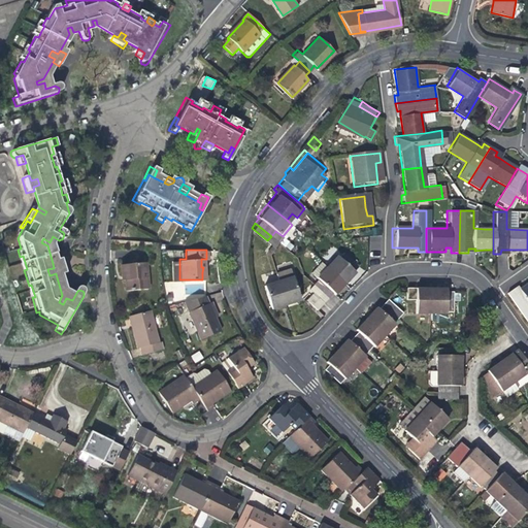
[(335,254),(325,265),(344,282),(355,270),(354,269),(358,264),(342,251),(337,256),(335,254)]
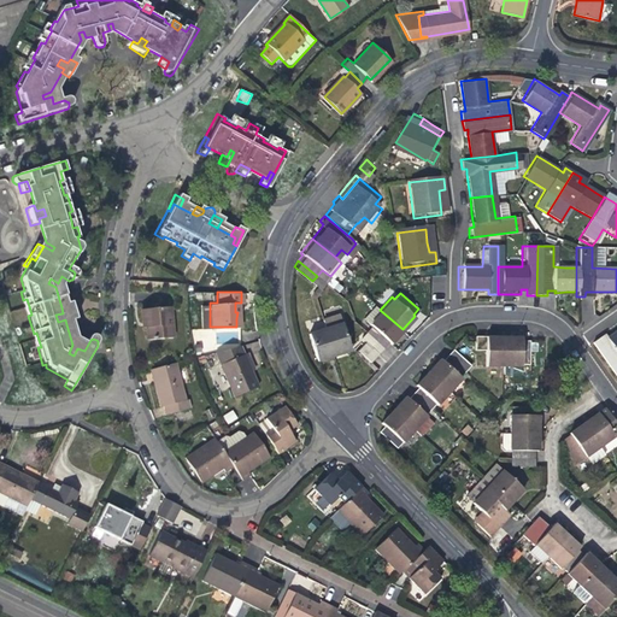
[(70,305),(62,307),(63,313),(56,315),(58,322),(65,319),(66,324),(70,323),(75,322),(70,305)]
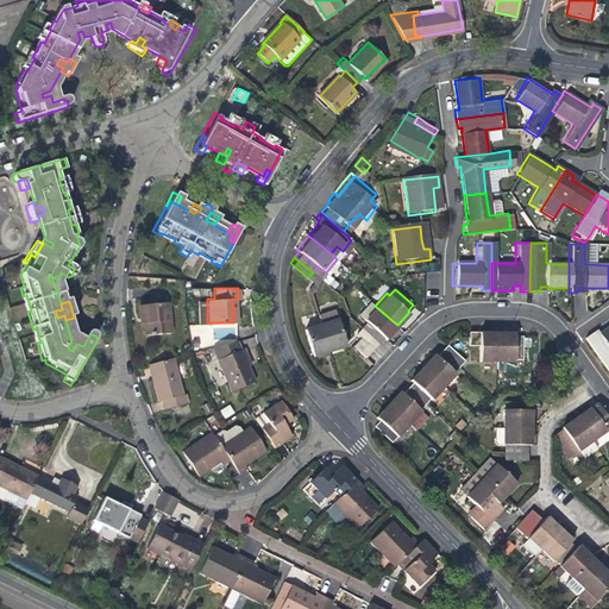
[(139,308),(140,319),(143,319),(144,327),(145,338),(170,336),(167,305),(139,308)]
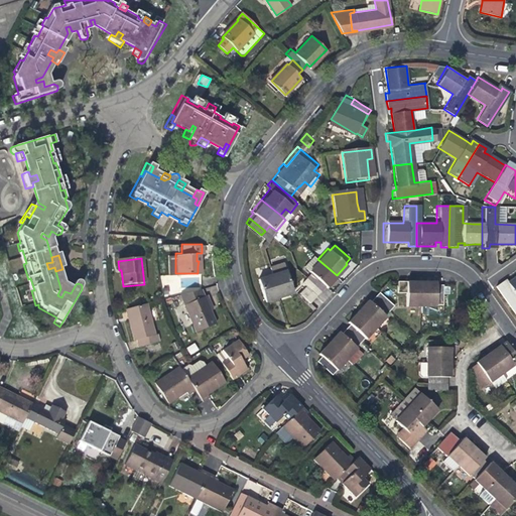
[(333,280),(337,275),(317,259),(307,270),(309,271),(305,276),(320,290),(326,285),(327,286),(333,280)]
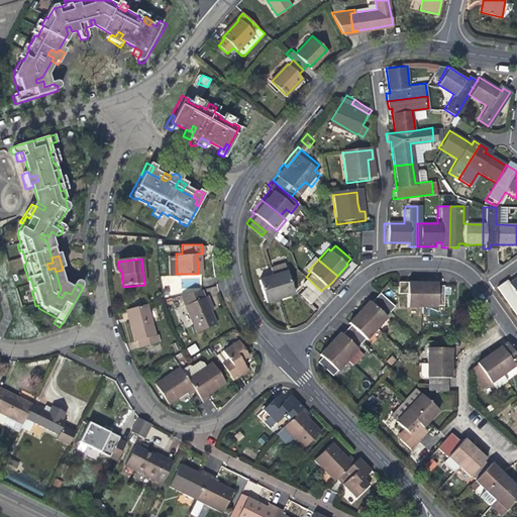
[(285,269),(271,274),(278,296),(281,295),(291,292),(285,269)]
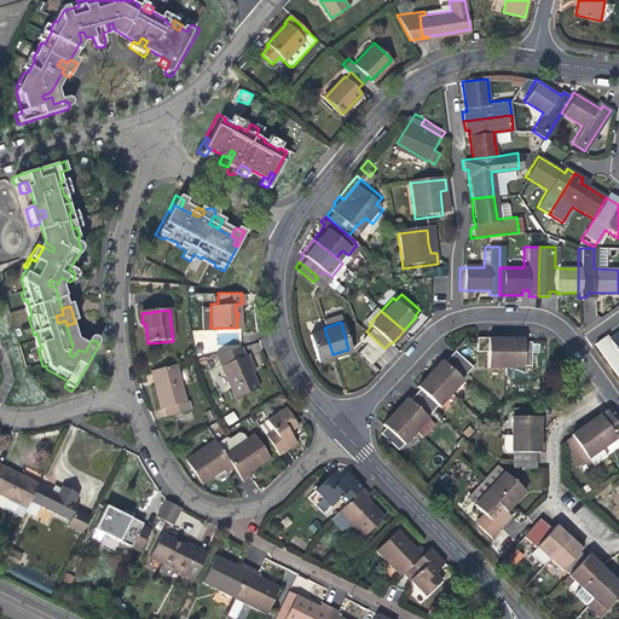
[(316,360),(333,354),(324,328),(307,333),(316,360)]
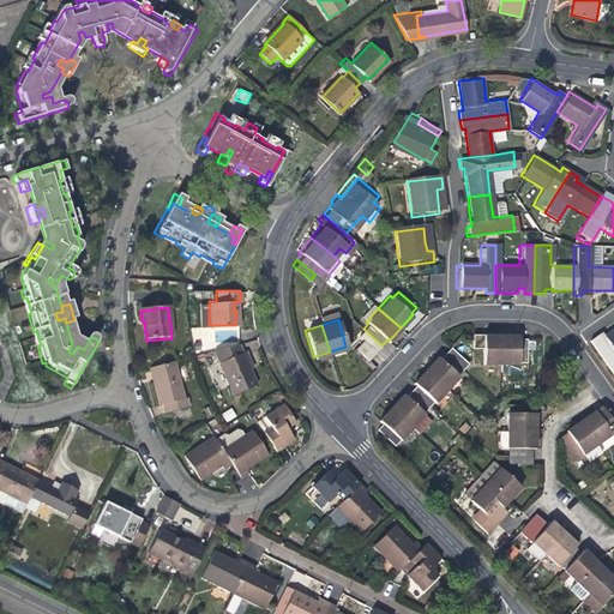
[(378,349),(381,345),(363,329),(357,335),(362,338),(355,347),(368,359),(378,349)]
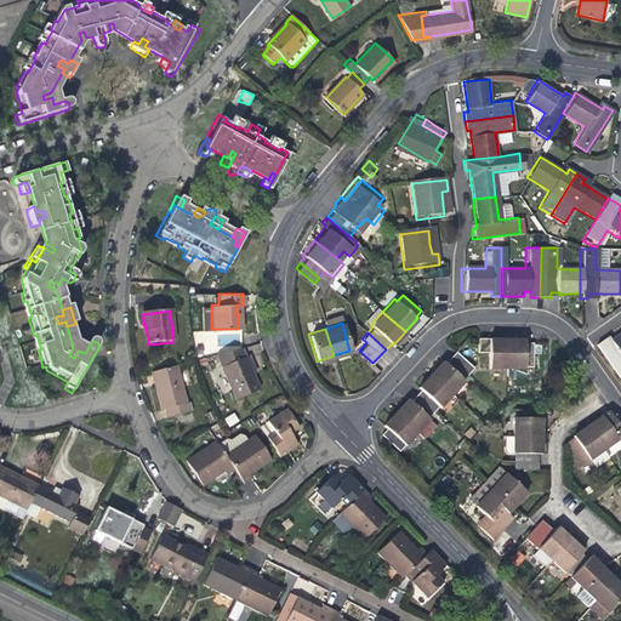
[(620,334),(616,337),(610,341),(605,345),(604,341),(596,347),(620,382),(620,334)]
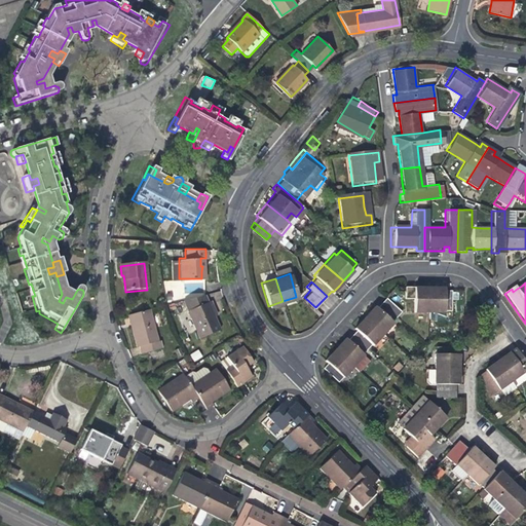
[(404,297),(413,297),(413,288),(404,288),(404,297)]
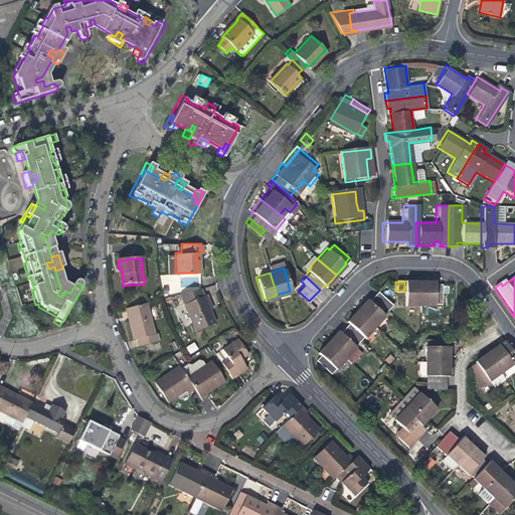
[(404,306),(438,306),(444,305),(445,288),(445,284),(438,284),(438,283),(430,283),(411,282),(404,282),(404,291),(404,306)]
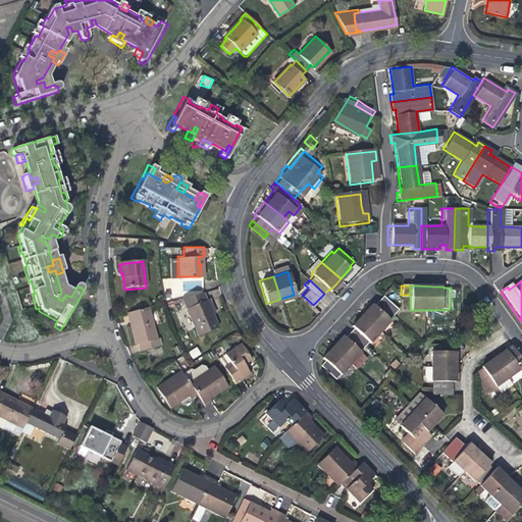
[(335,377),(350,362),(360,350),(358,348),(368,336),(370,338),(389,316),(387,315),(398,304),(384,292),(375,303),(372,301),(368,306),(357,318),(353,323),(355,325),(346,335),(343,333),(336,341),(322,356),(324,358),(320,364),(335,377)]
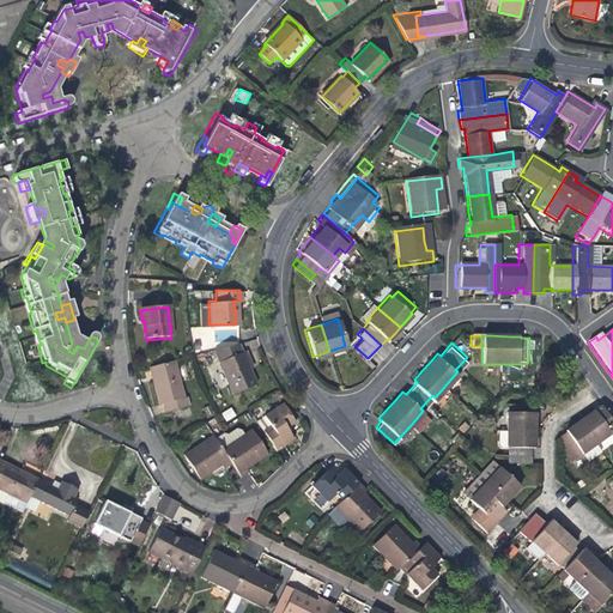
[(259,383),(253,369),(246,352),(242,345),(213,352),(232,395),(259,383)]
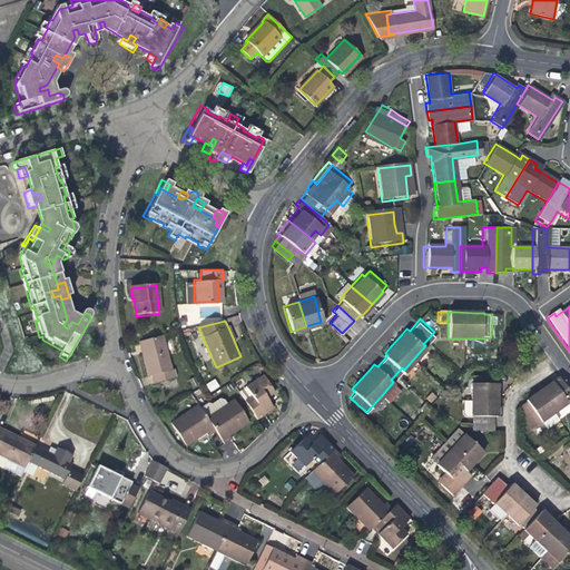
[(161,337),(138,344),(144,367),(147,379),(150,377),(153,385),(175,380),(173,371),(170,372),(161,337)]
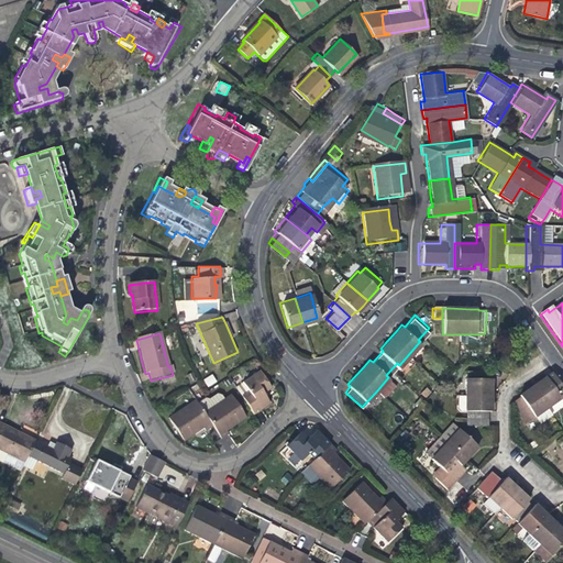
[(241,398),(253,417),(265,408),(269,406),(263,395),(272,390),(260,373),(243,384),(249,393),(241,398)]
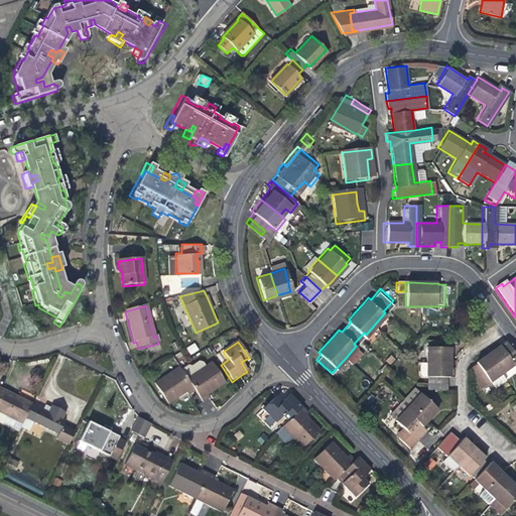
[(427,379),(427,385),(447,385),(447,378),(450,378),(450,363),(450,349),(447,349),(447,342),(440,342),(428,342),(428,349),(426,349),(426,363),(426,374),(426,379),(427,379)]
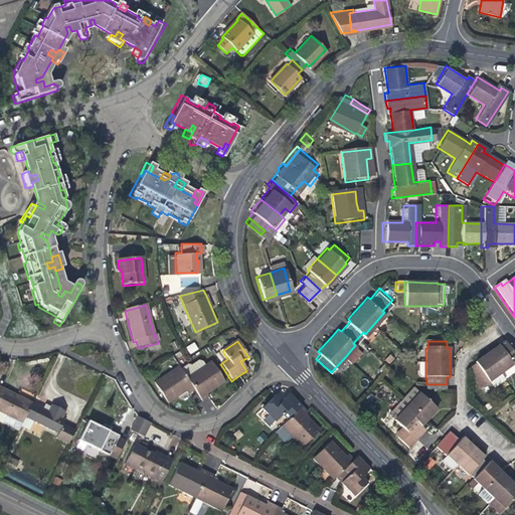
[(195,342),(186,347),(190,354),(199,349),(195,342)]
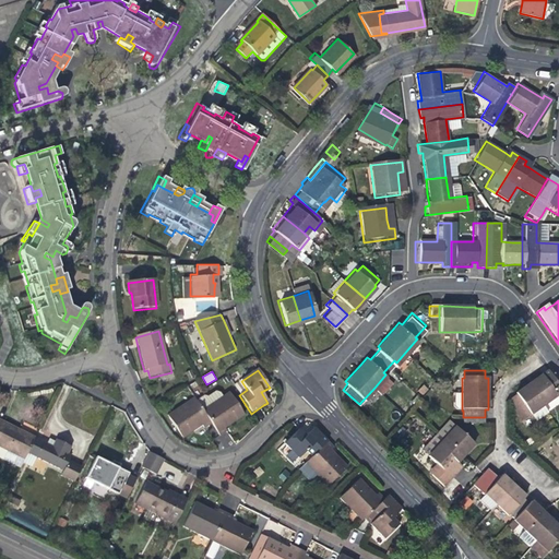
[(558,388),(547,371),(527,385),(522,390),(514,395),(516,399),(510,403),(523,421),(542,407),(558,394),(558,388)]
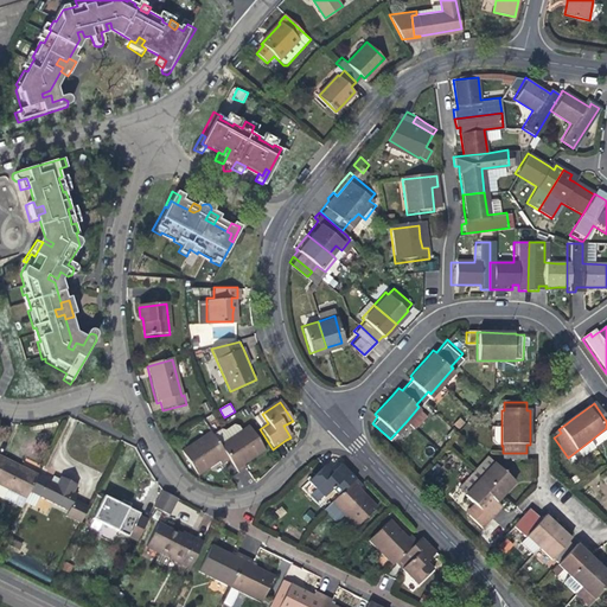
[(266,453),(249,428),(242,433),(240,429),(235,427),(225,433),(222,432),(213,438),(221,447),(230,461),(238,475),(247,471),(244,467),(255,460),(266,453)]
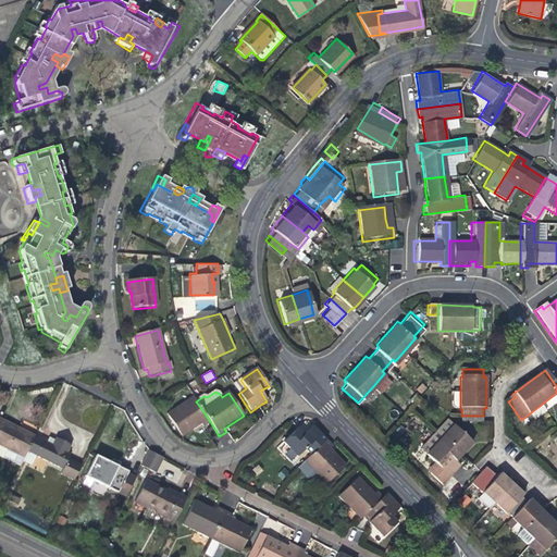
[(203,429),(211,423),(202,410),(196,401),(194,398),(166,416),(175,429),(181,437),(201,425),(203,429)]
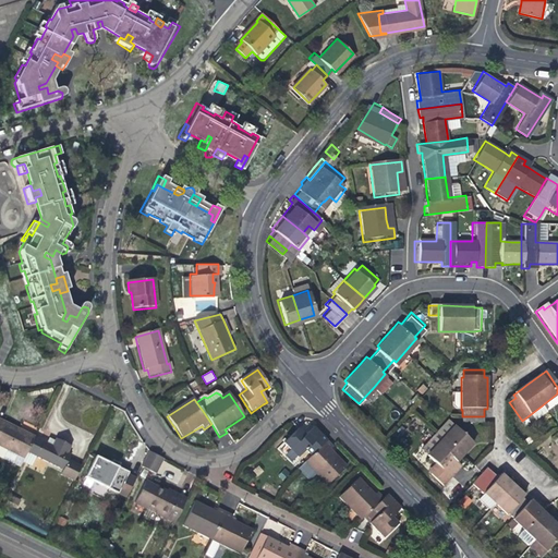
[(0,446),(25,459),(27,453),(35,438),(16,428),(0,420),(0,446)]
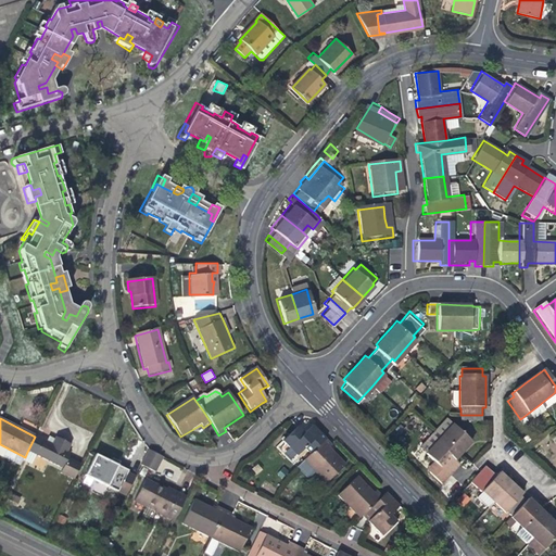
[(440,469),(432,478),(444,490),(464,469),(458,464),(464,457),(476,445),(451,424),(444,418),(433,430),(427,438),(418,447),(421,451),(433,464),(438,467),(440,469)]
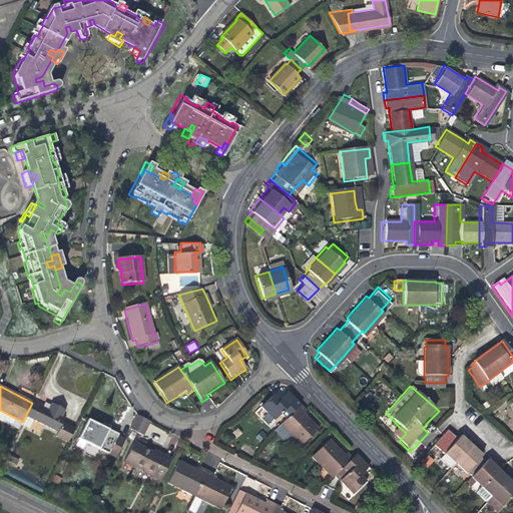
[(281,414),(286,419),(301,405),(294,398),(289,393),(280,400),(274,394),(261,407),(274,421),(281,414)]
